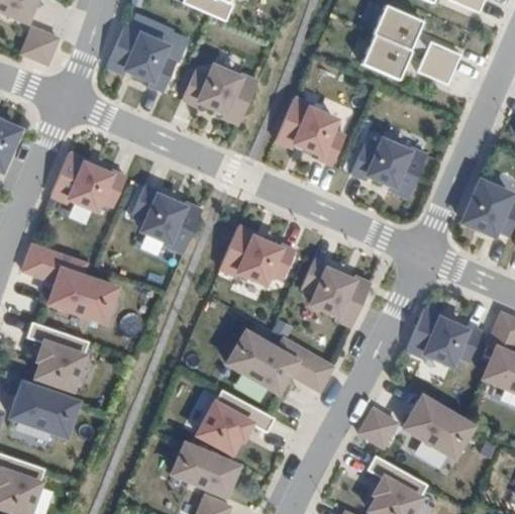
[(0,11),(32,26),(42,0),(0,0),(0,11)]
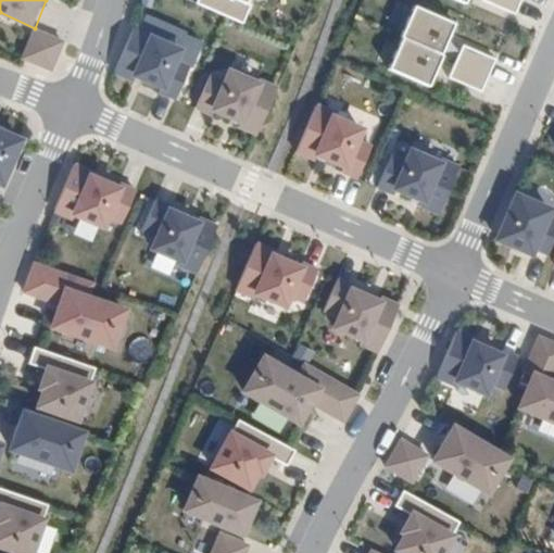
[(201,0),(201,2),(248,22),(255,3),(251,2),(251,0),(201,0)]
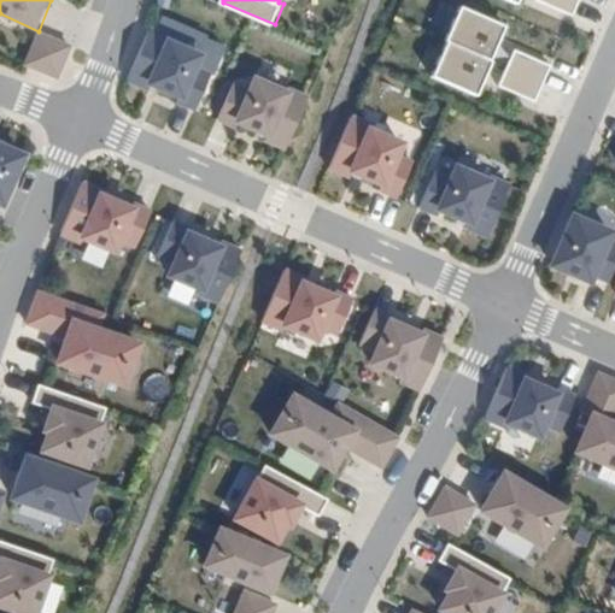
[(544,0),(575,15),(581,0),(544,0)]
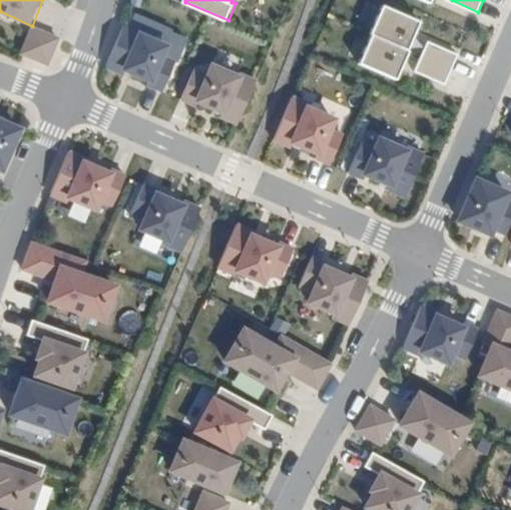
[(375,33),(414,50),(425,21),(388,5),(375,33)]
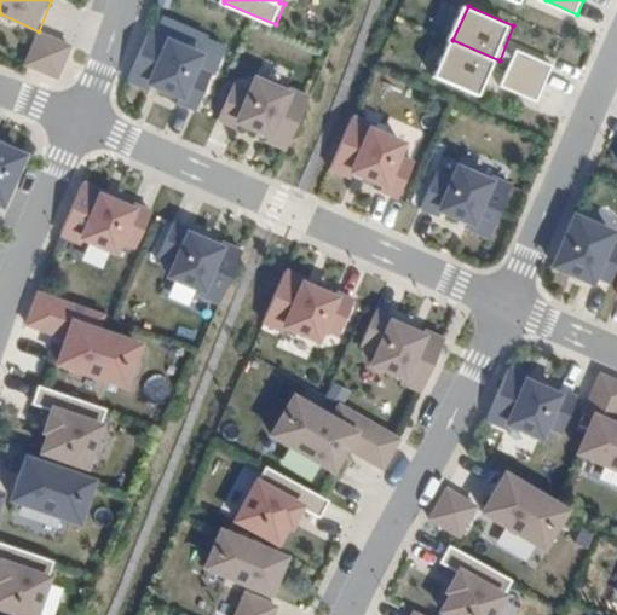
[(168,39),(148,30),(125,82),(145,91),(148,85),(178,98),(176,104),(194,111),(208,76),(192,69),(197,57),(166,44),(168,39)]
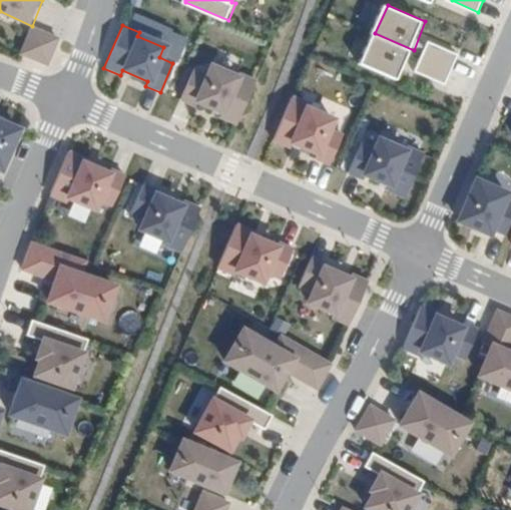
[(49,64),(60,36),(32,26),(20,53),(49,64)]
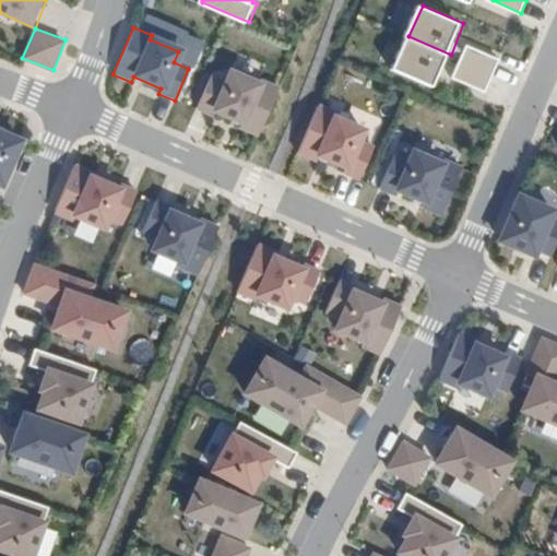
[(451,55),(409,36),(398,68),(438,85),(451,55)]
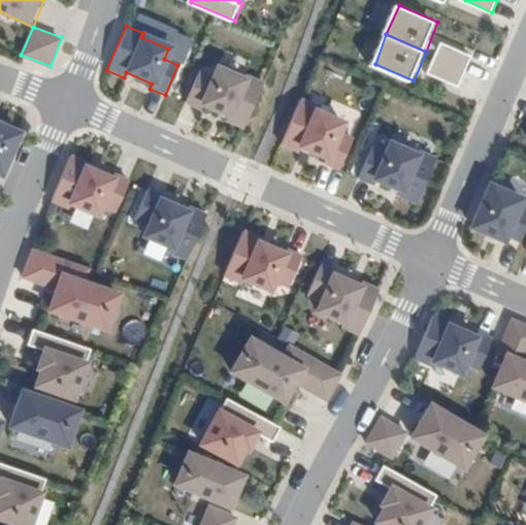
[(472,55),(440,41),(427,72),(458,86),(472,55)]
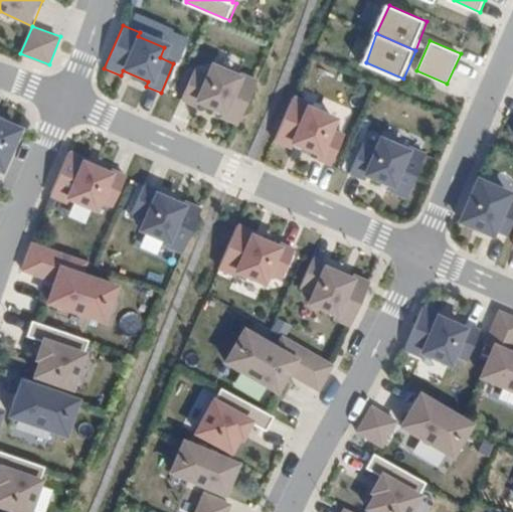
[(235,126),(254,82),(237,75),(235,79),(209,68),(205,78),(191,72),(179,102),(193,108),(195,104),(220,114),(218,119),(235,126)]
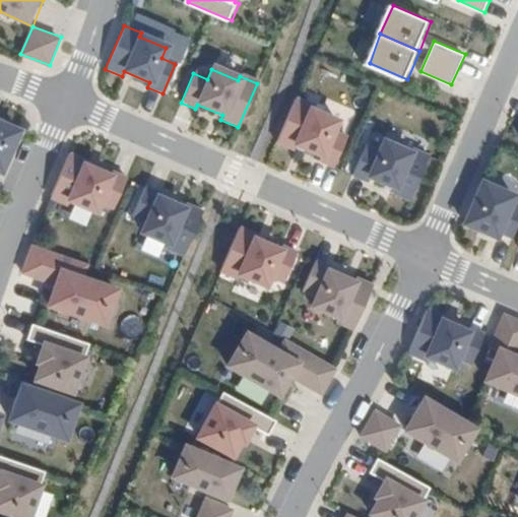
[(311,107),(295,100),(275,143),(292,150),(294,145),(319,156),(317,162),(331,168),(344,138),(331,132),(335,122),(309,111),(311,107)]
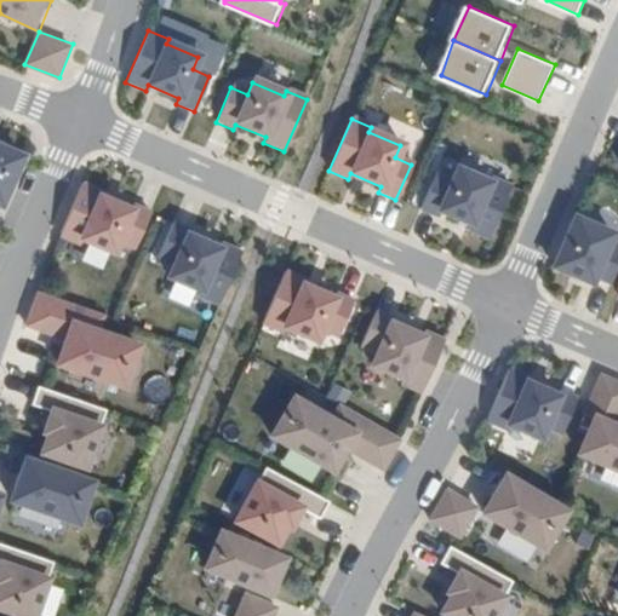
[(0,206),(21,159),(0,150),(0,206)]
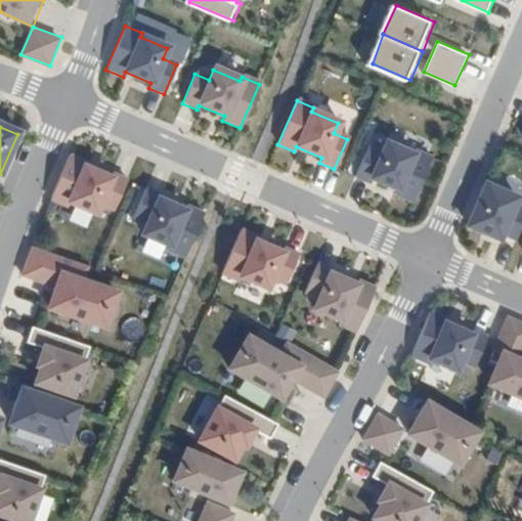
[(381,154),(366,147),(353,178),(368,184),(371,179),(396,190),(394,196),(411,203),(430,159),(412,152),(410,156),(385,144),(381,154)]
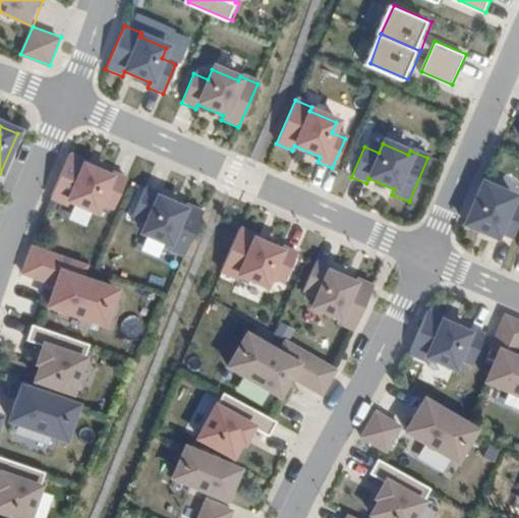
[(67,156),(49,199),(66,207),(68,203),(94,214),(98,205),(112,211),(125,180),(110,174),(108,179),(82,168),(84,163),(67,156)]
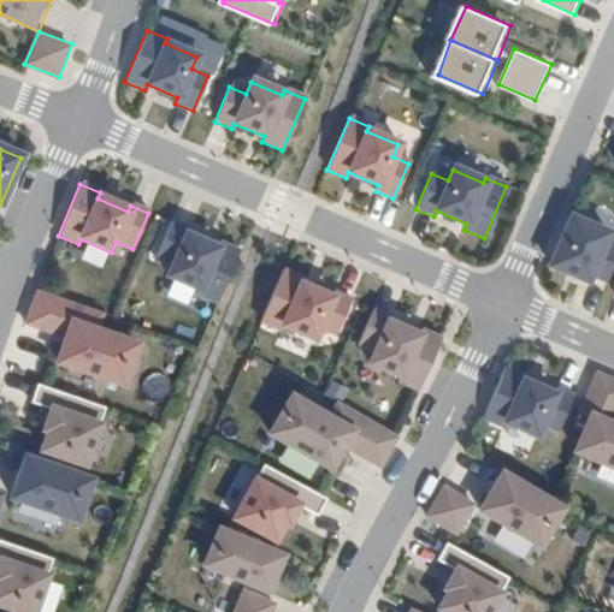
[(560,213),(537,266),(578,284),(584,274),(604,283),(613,256),(613,241),(601,236),(603,231),(560,213)]
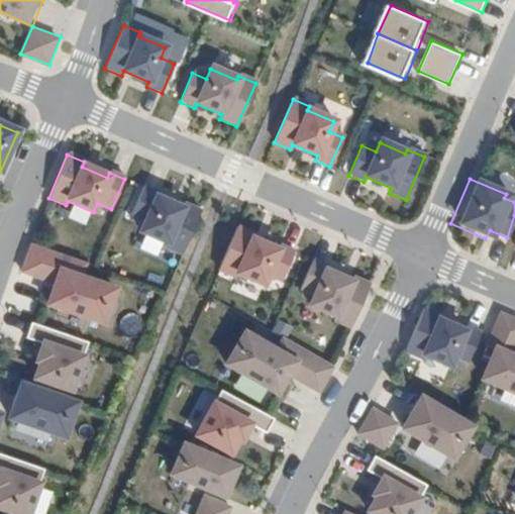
[(164,248),(181,255),(199,212),(183,205),(181,209),(156,199),(158,194),(142,188),(129,217),(143,223),(139,232),(166,243),(164,248)]
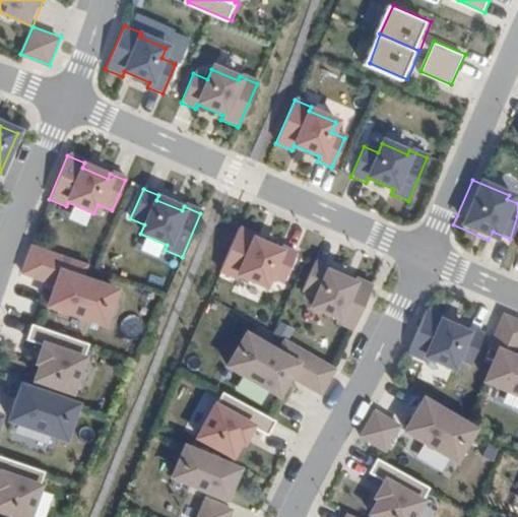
[(238,230),(219,273),(236,280),(238,276),(264,287),(268,278),(282,283),(295,254),(280,248),(278,252),(253,242),(255,237),(238,230)]
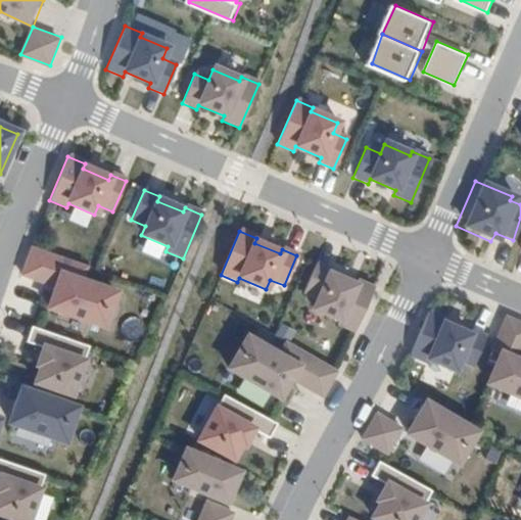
[(56,260),(30,250),(20,277),(54,288),(47,310),(103,328),(114,294),(81,282),(85,269),(56,260)]
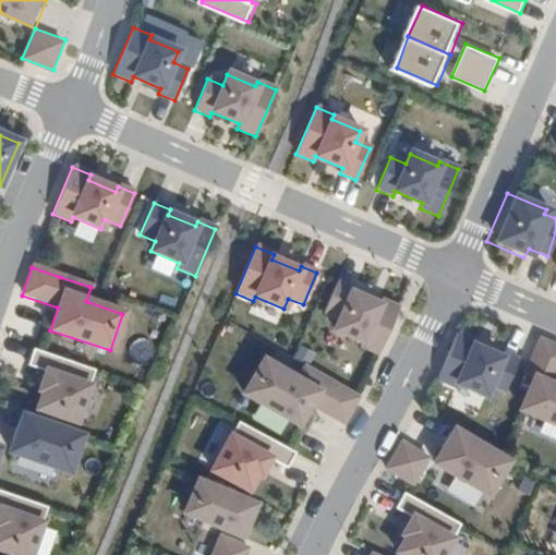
[(360,347),(378,354),(398,308),(379,300),(377,305),(351,293),(353,288),(337,281),(323,313),(338,320),(334,330),(361,342),(360,347)]
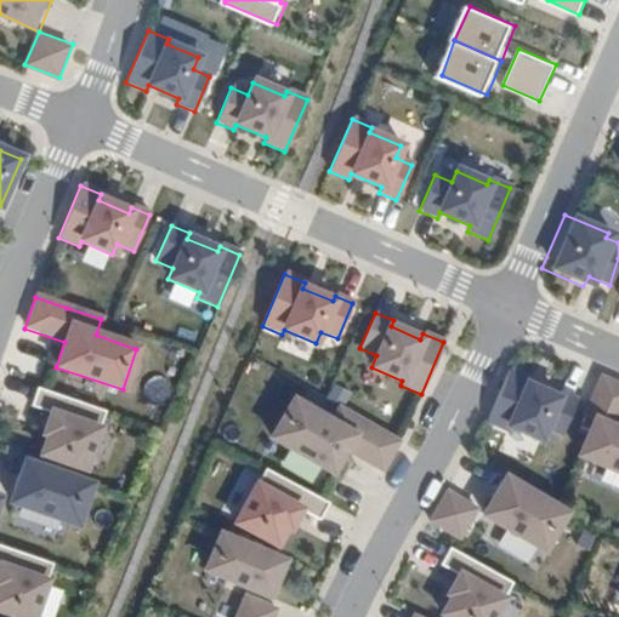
[(566,432),(584,390),(511,360),(487,420),(506,428),(514,421),(552,438),(556,428),(566,432)]
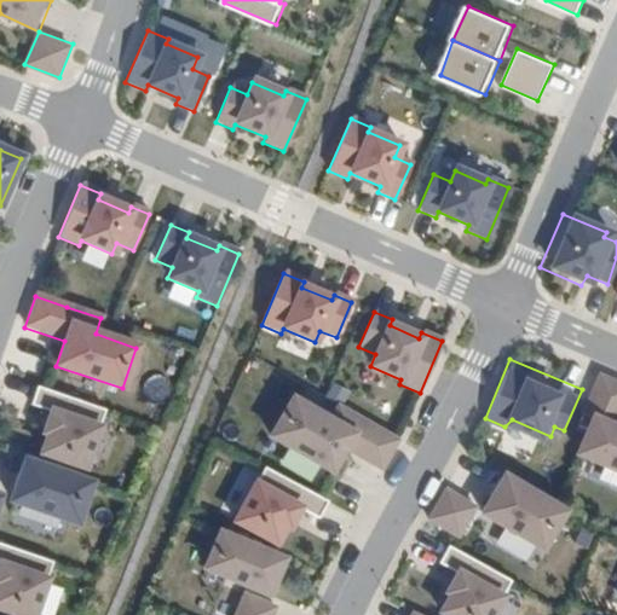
[(616,428),(612,427),(616,416),(616,383),(598,376),(581,415),(590,419),(576,453),(616,471),(616,428)]
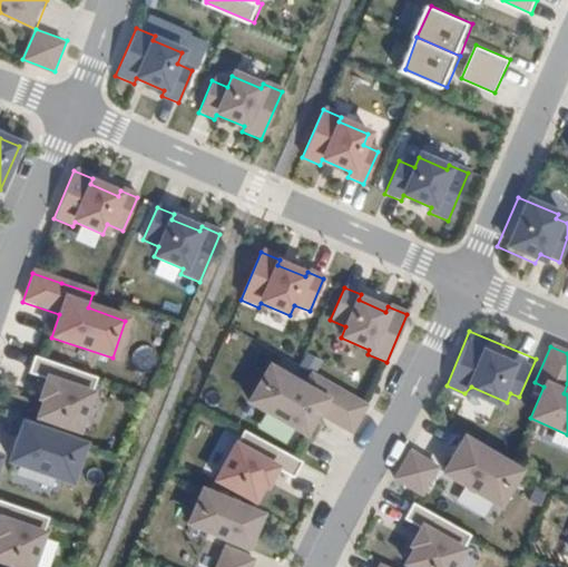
[(38,419),(77,432),(96,380),(33,358),(28,375),(47,381),(40,400),(43,401),(38,419)]
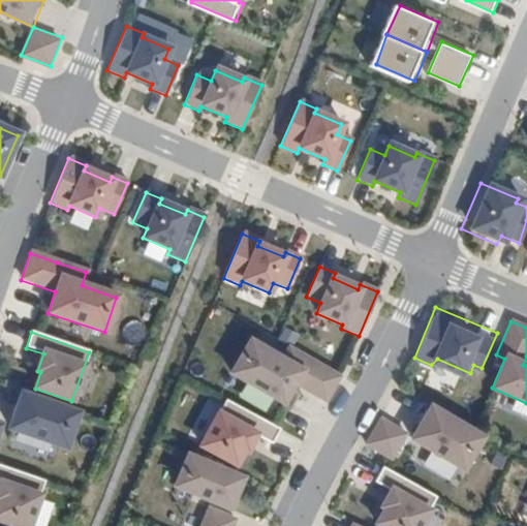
[(251,335),(233,366),(284,396),(296,376),(327,395),(341,369),(289,340),(282,352),(251,335)]
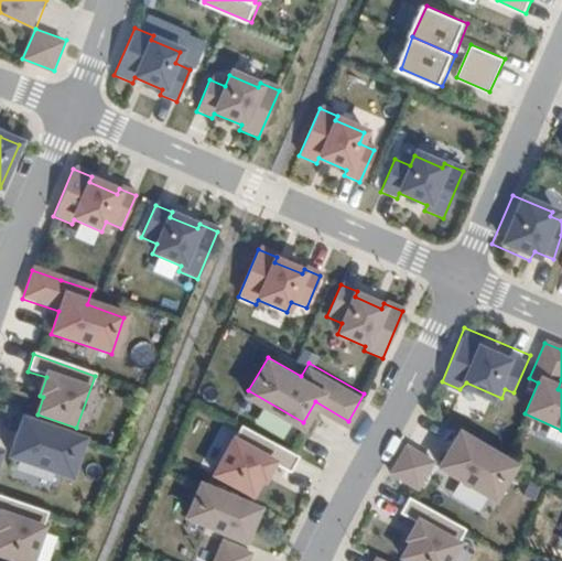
[(69,478),(82,442),(22,421),(10,457),(69,478)]
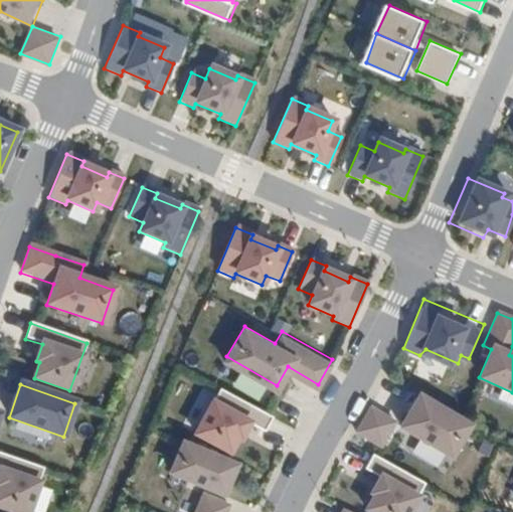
[(219,390),(195,435),(228,453),(236,438),(239,440),(248,423),(264,433),(272,418),(219,390)]
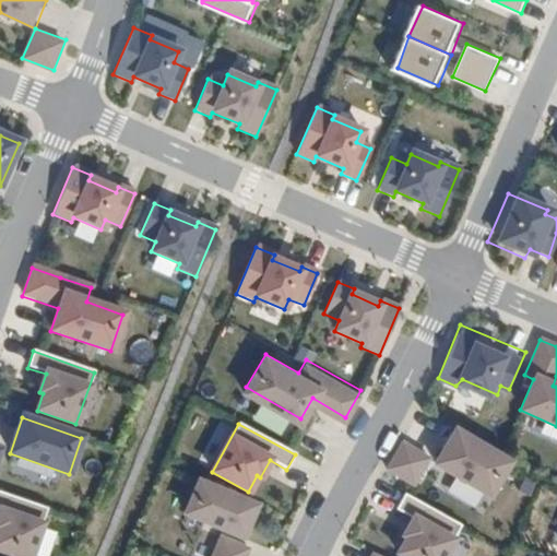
[(508,463),(454,432),(435,464),(488,496),(508,463)]
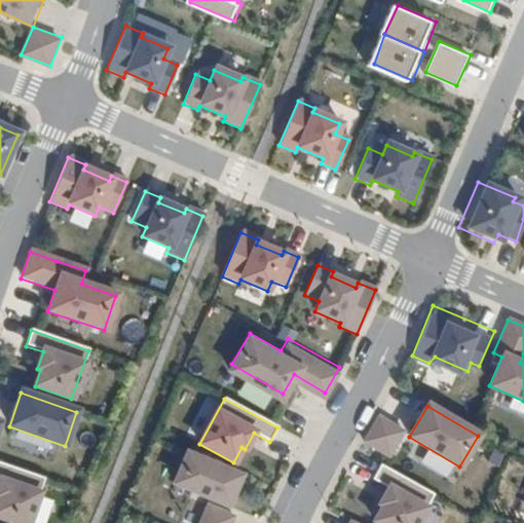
[(387,456),(402,432),(377,417),(363,442),(387,456)]
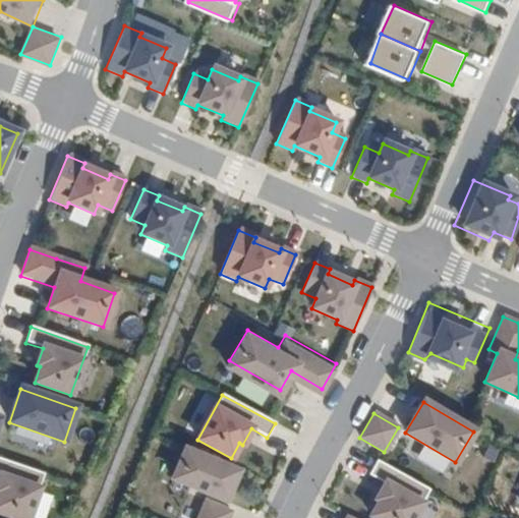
[(225,502),(237,472),(184,450),(172,479),(225,502)]
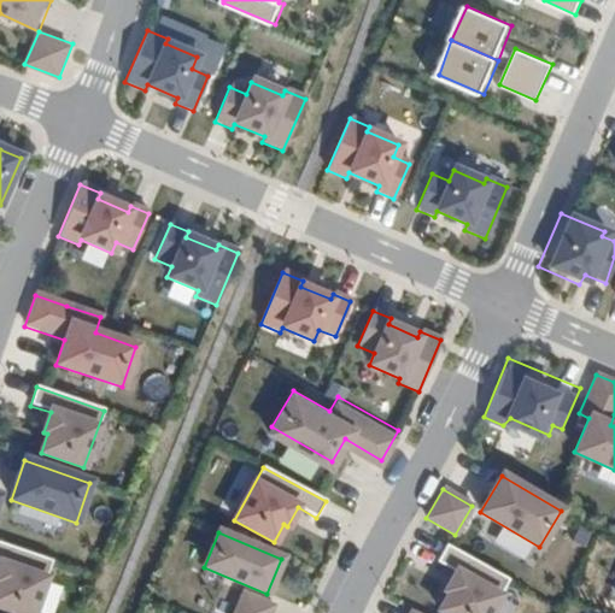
[(0,608),(13,612),(33,612),(51,561),(0,544),(0,608)]
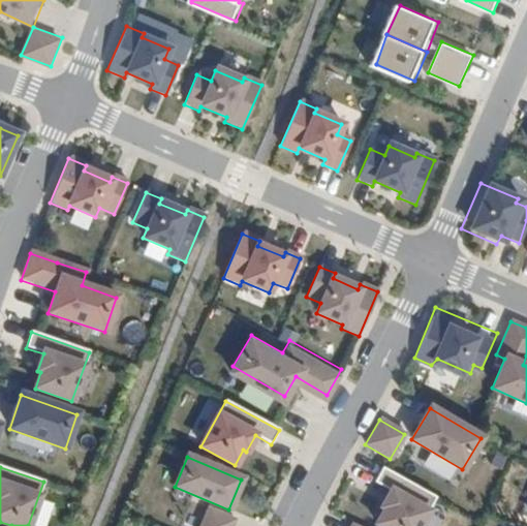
[(419,525),(435,497),(381,467),(374,482),(390,491),(381,506),(384,508),(376,524),(379,525),(419,525)]
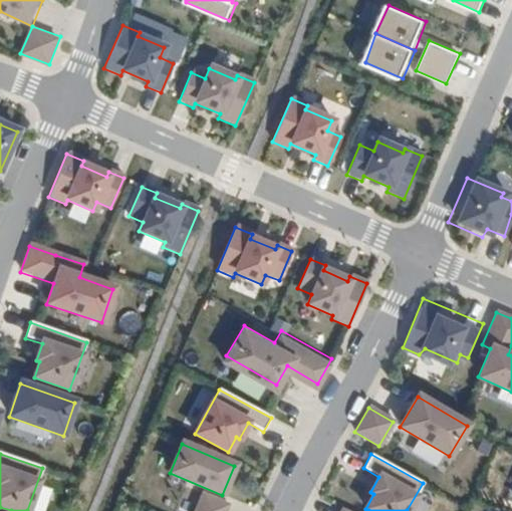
[(226,510),(229,505),(203,495),(196,510),(226,510)]
